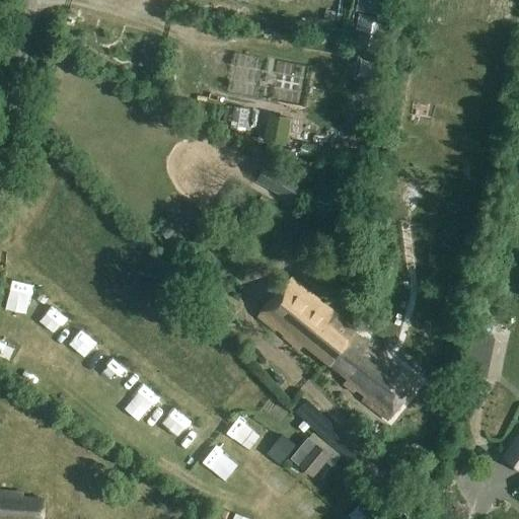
[(233,106),(229,127),(243,130),(247,108),(233,106)]
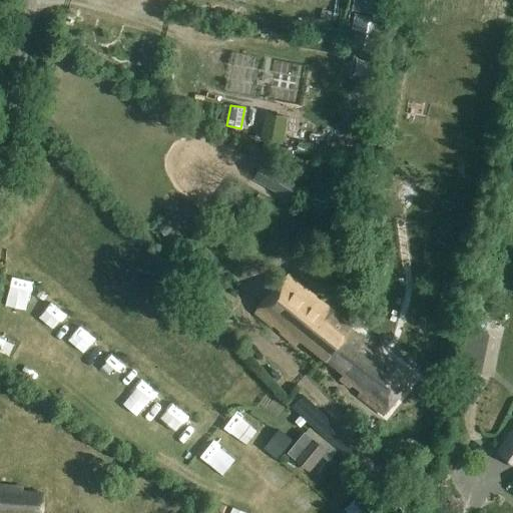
[(302,176),(268,158),(258,178),(292,195),(302,176)]
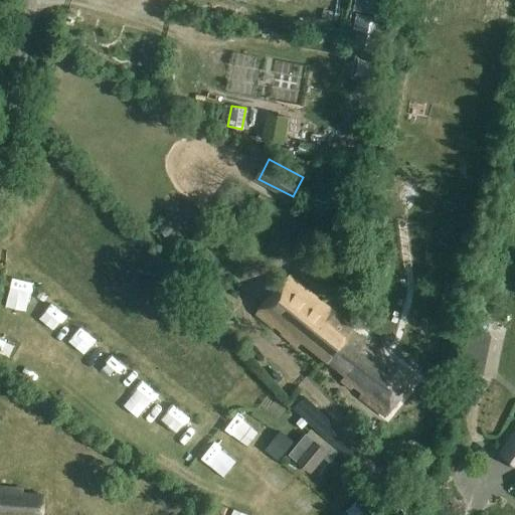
[(326,363),(354,329),(288,277),(259,314),(300,347),(302,344),(326,363)]
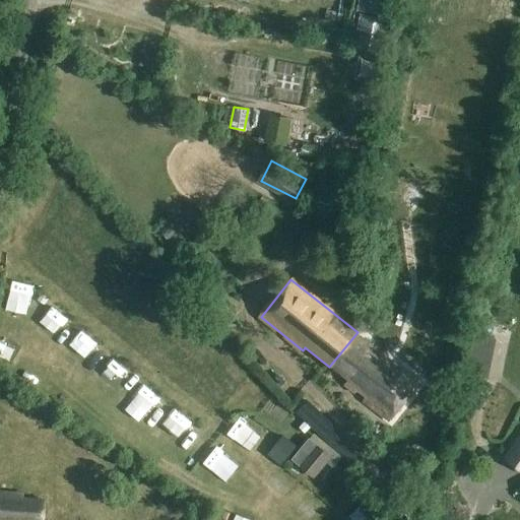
[(223,331),(238,316),(206,283),(191,299),(223,331)]
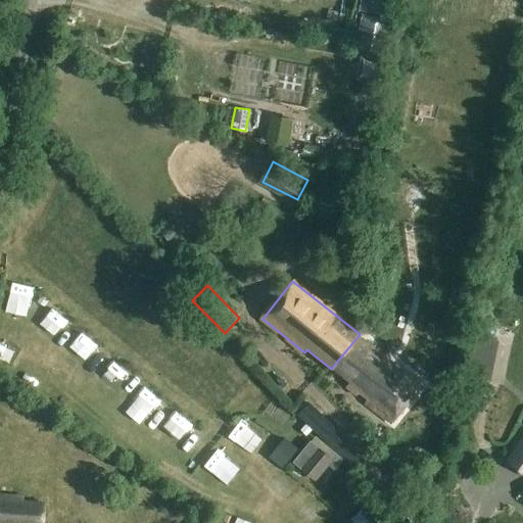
[(360,334),(331,369),(351,385),(348,389),(359,396),(362,393),(370,400),(367,405),(390,424),(422,384),(360,334)]
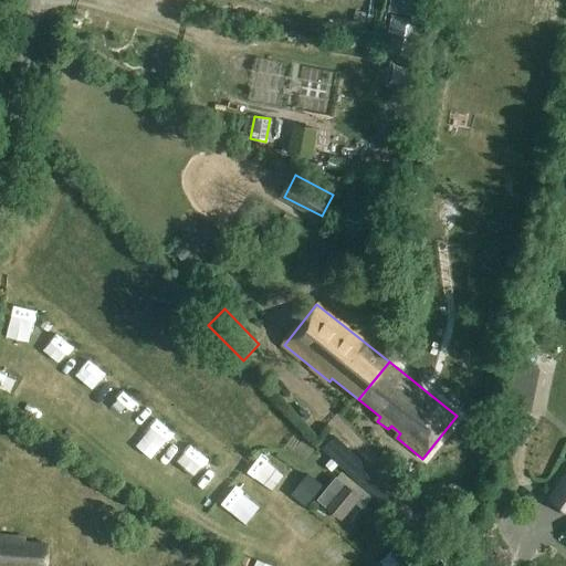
[(515,364),(507,408),(531,412),(540,368),(515,364)]
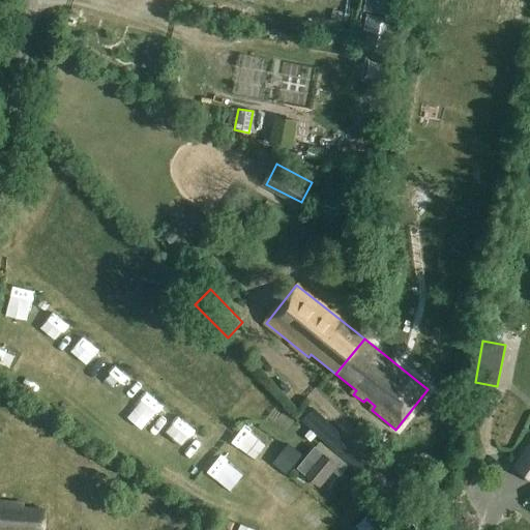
[(315,413),(303,423),(318,438),(324,444),(335,433),(315,413)]
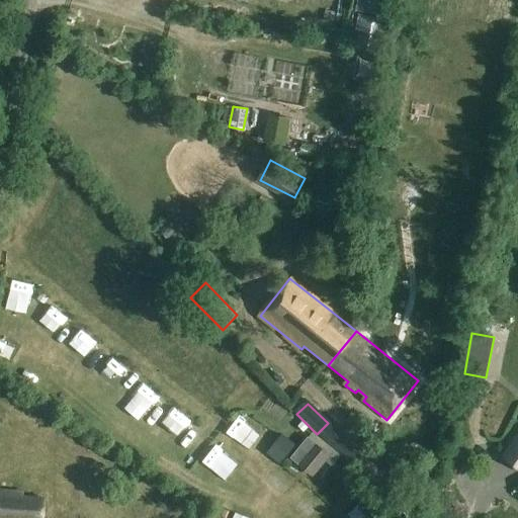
[(517,469),(517,433),(501,456),(517,469)]
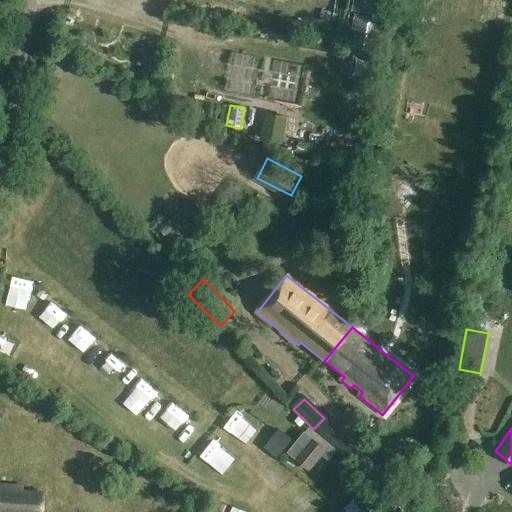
[(281,432),(267,449),(276,456),(290,439),(281,432)]
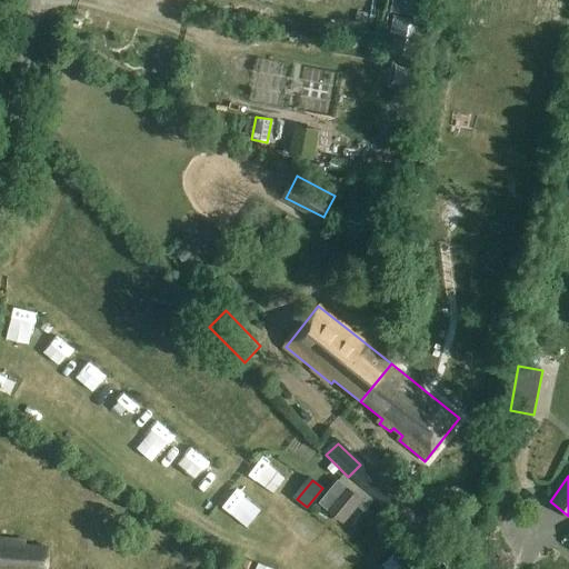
[(343,523),(362,500),(338,481),(319,505),(343,523)]
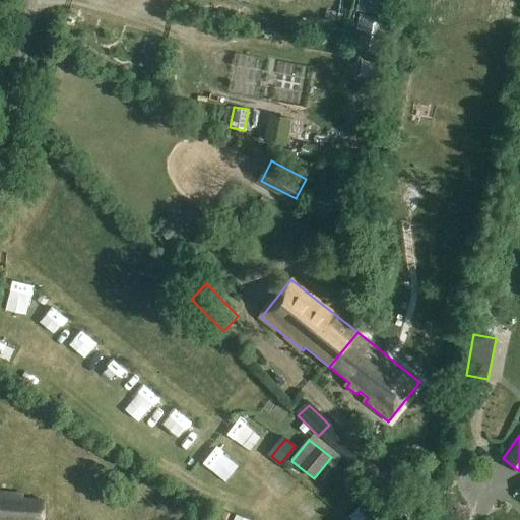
[(0,519),(45,519),(47,499),(23,498),(23,493),(0,491),(0,519)]
